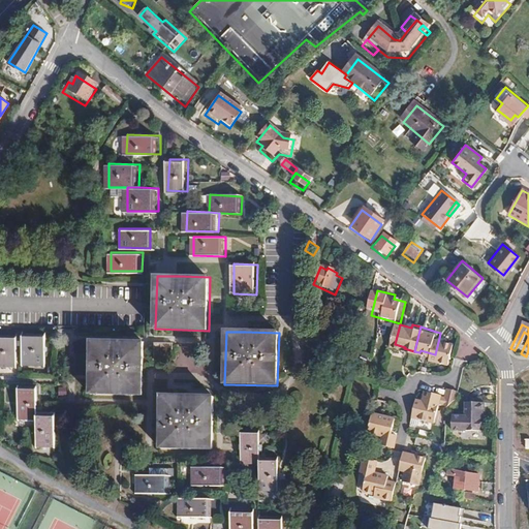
[(44,364),(44,333),(22,333),(21,362),(44,364)]
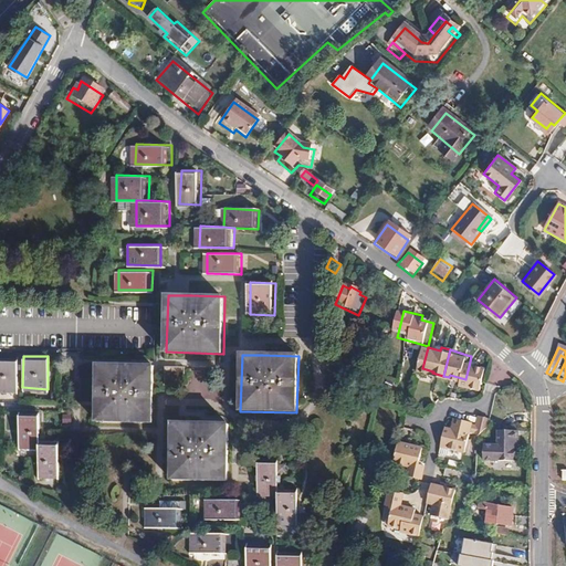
[(0,389),(17,390),(18,358),(0,357),(0,389)]
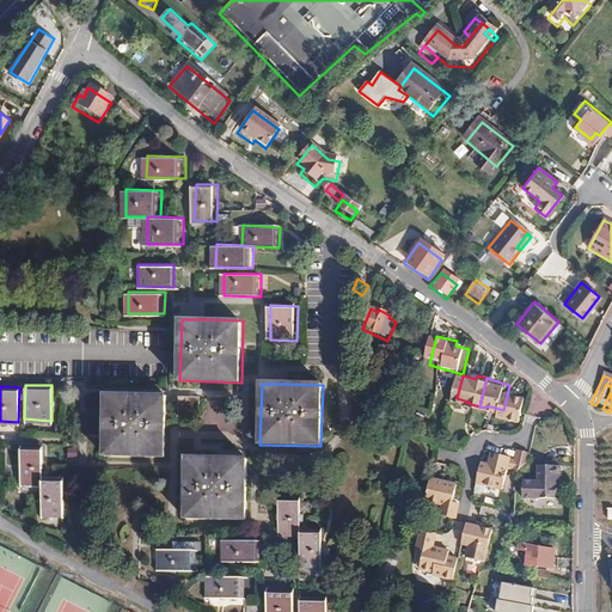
[(524,421),(530,397),(508,391),(503,410),(502,416),(524,421)]
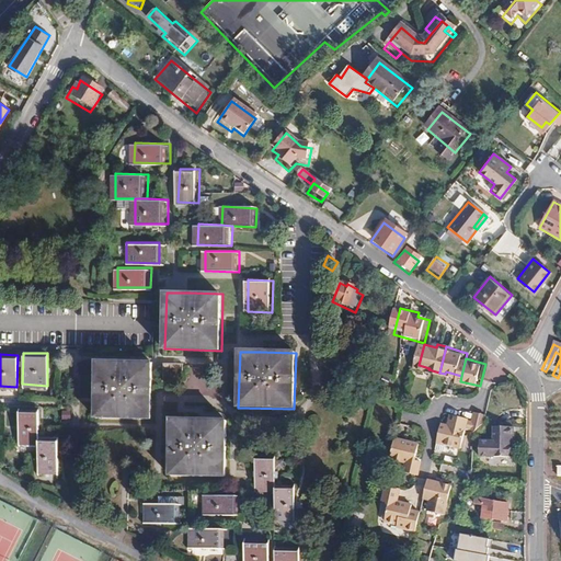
[(151,420),(152,362),(137,362),(96,361),(94,418),(151,420)]
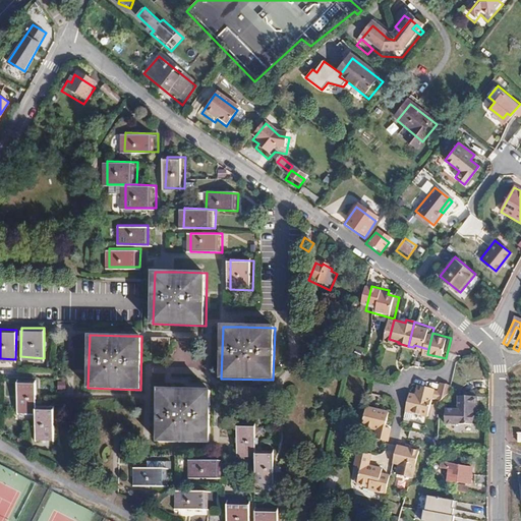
[(34,411),(35,407),(36,380),(16,380),(15,411),(34,411)]
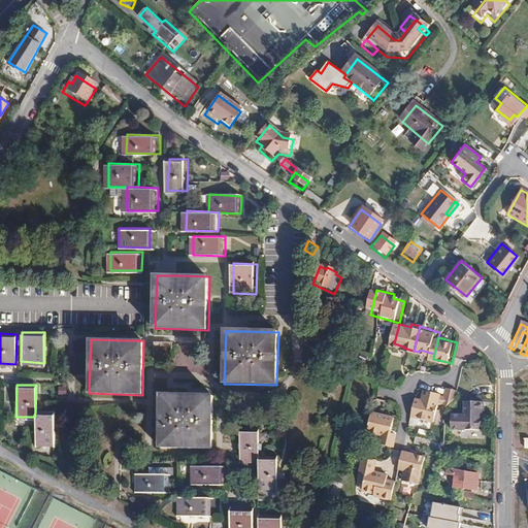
[(428,391),(425,400),(421,399),(416,417),(438,423),(443,404),(454,407),(464,397),(465,393),(457,392),(451,390),(449,397),(447,397),(447,395),(428,391)]
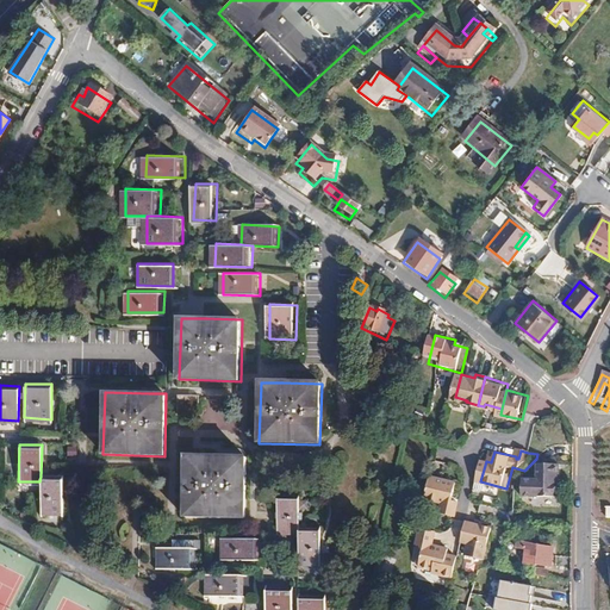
[(244,520),(247,458),(232,458),(186,455),(184,517),(244,520)]
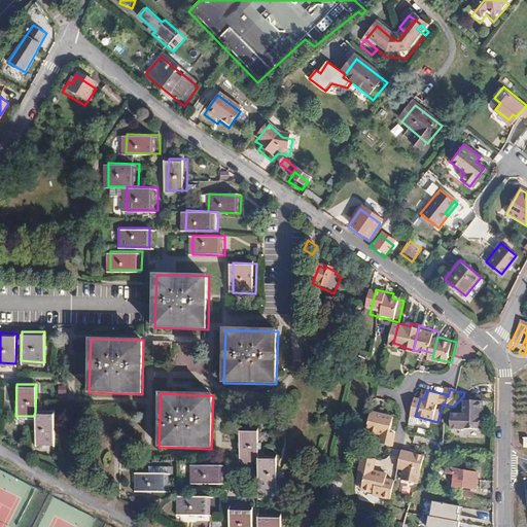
[(480,434),(480,405),(461,403),(460,419),(448,419),(447,433),(480,434)]
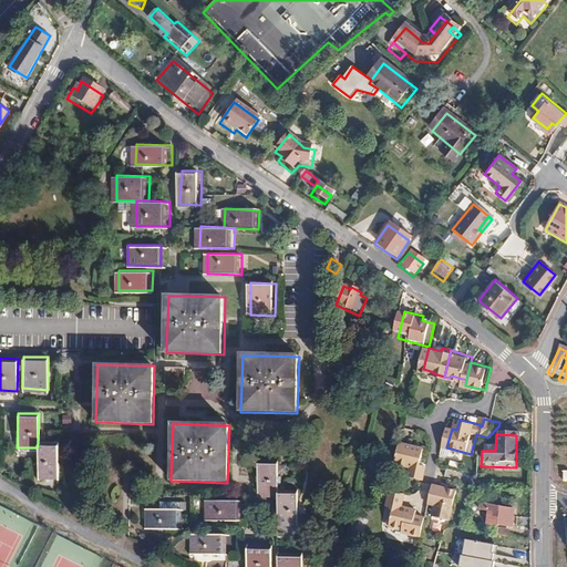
[(38,443),(37,447),(37,476),(57,477),(58,443),(38,443)]
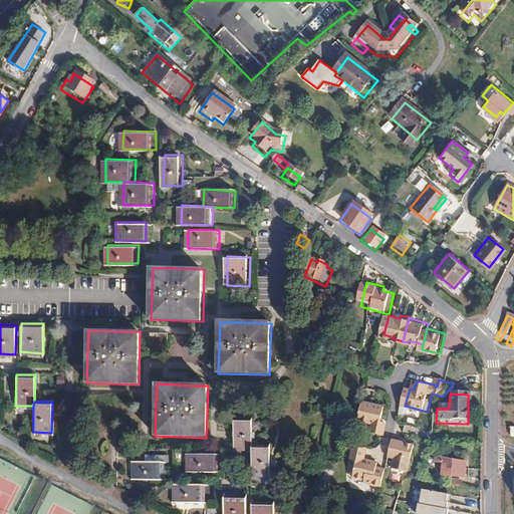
[(369,403),(364,422),(377,424),(375,433),(389,436),(392,423),(387,421),(390,408),(369,403)]
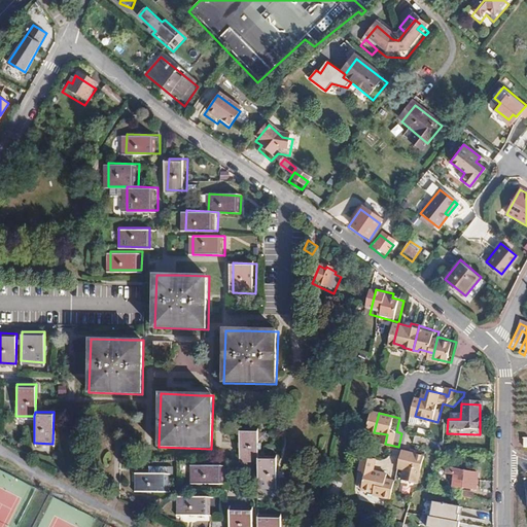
[(257,463),(259,458),(259,431),(240,431),(239,462),(257,463)]
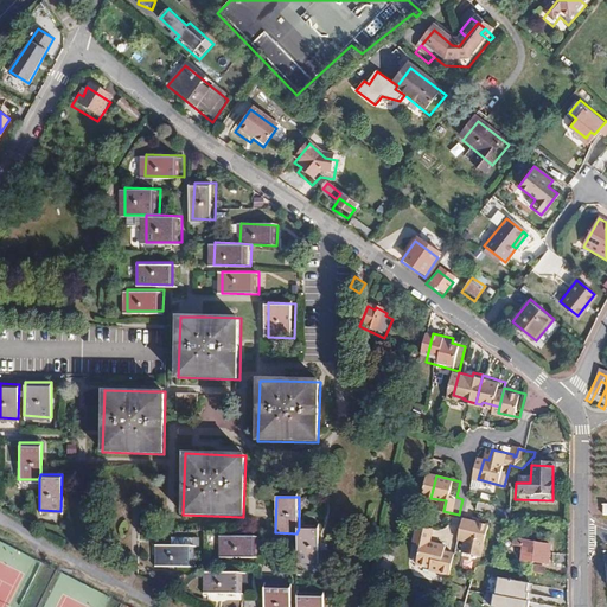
[(500,509),(485,505),(483,513),(498,518),(498,516),(500,509)]
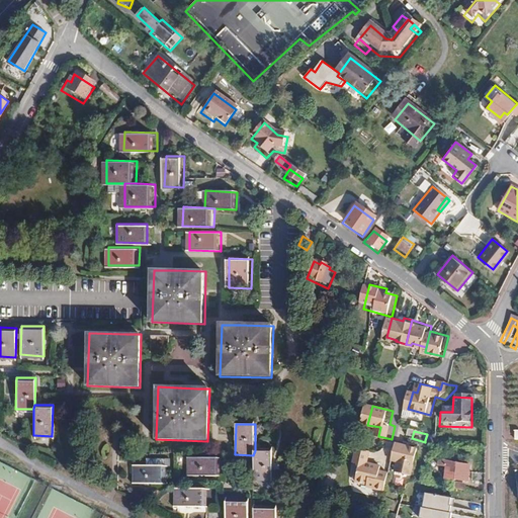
[(416,478),(423,450),(400,444),(395,463),(401,465),(400,472),(416,478)]
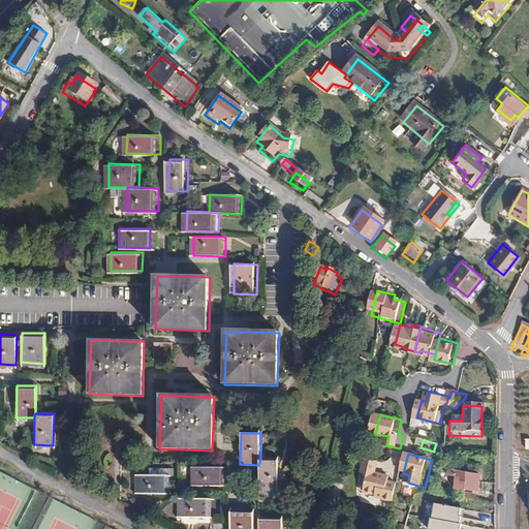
[(260,460),(258,465),(258,492),(277,493),(277,460),(260,460)]
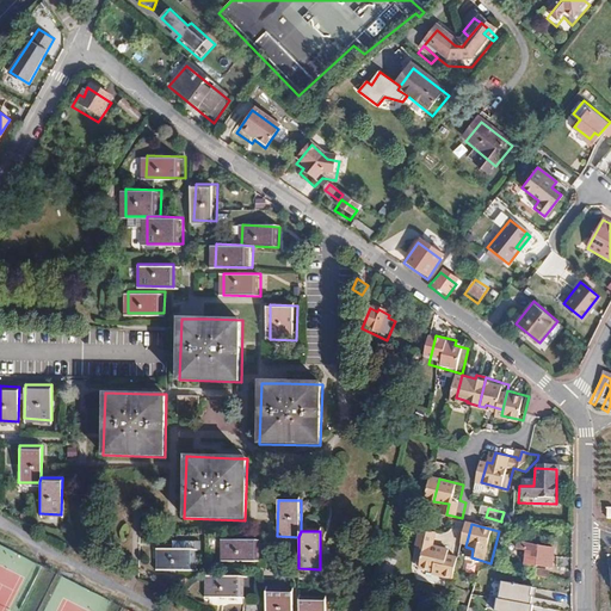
[(421,543),(432,547),(433,544),(437,545),(439,535),(426,531),(421,543)]
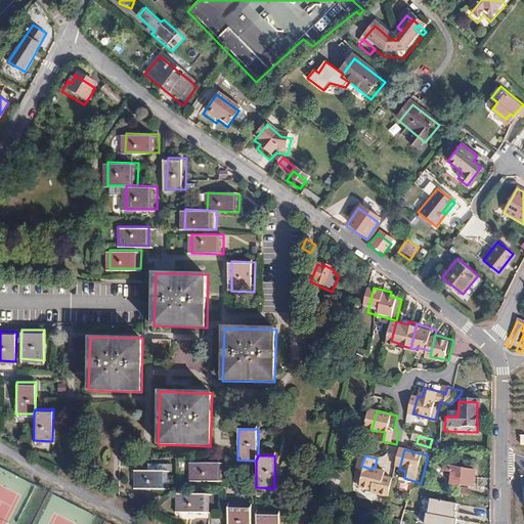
[(220,483),(221,464),(189,463),(188,482),(220,483)]
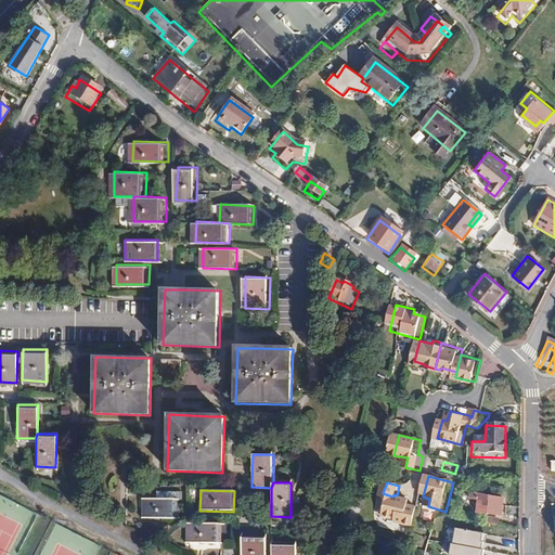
[(399,524),(417,530),(423,511),(409,506),(411,501),(397,495),(394,494),(392,497),(387,516),(399,520),(399,524)]
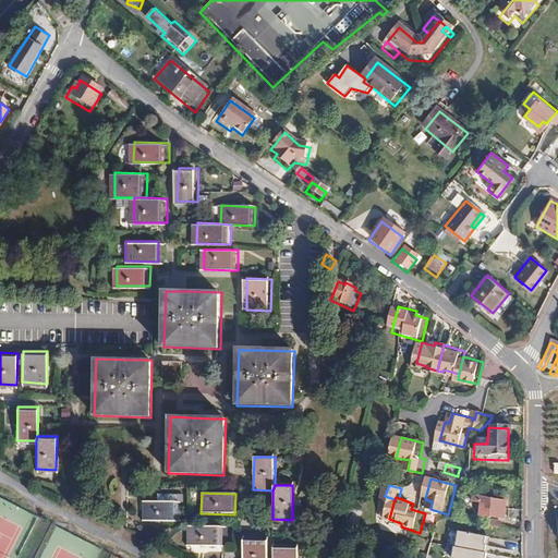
[(480,518),(500,522),(502,504),(474,498),(472,505),(481,507),(480,518)]
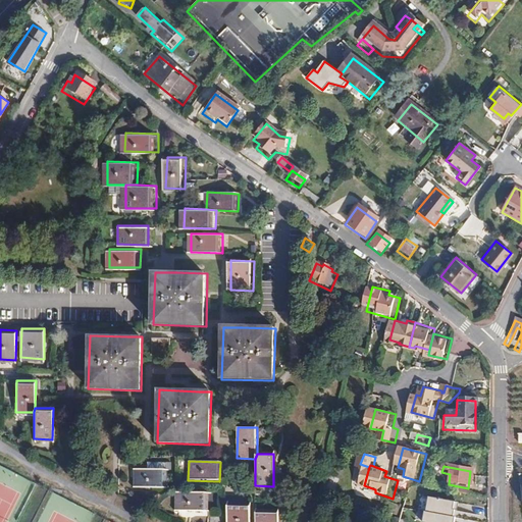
[(164,488),(164,470),(134,469),(134,486),(164,488)]
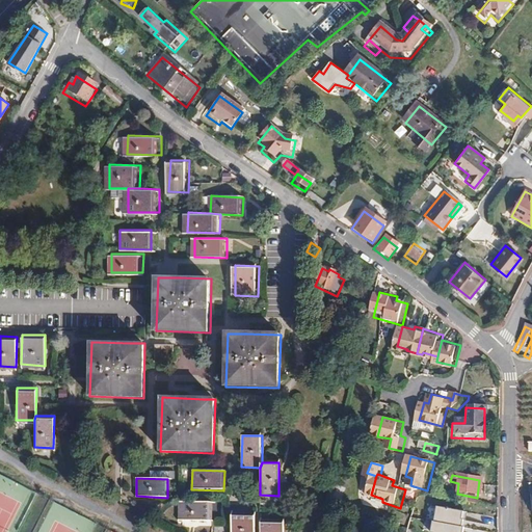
[(209,504),(178,503),(177,521),(209,523),(209,504)]
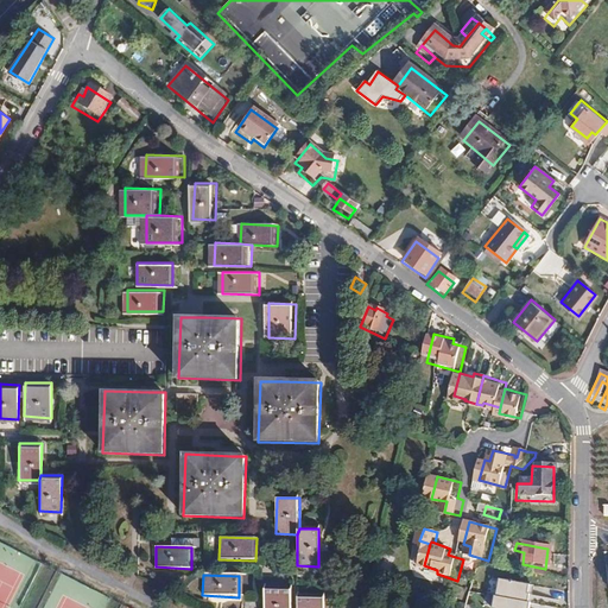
[(492,607),(532,607),(531,607),(533,601),(532,600),(534,590),(504,581),(498,597),(496,596),(492,607)]
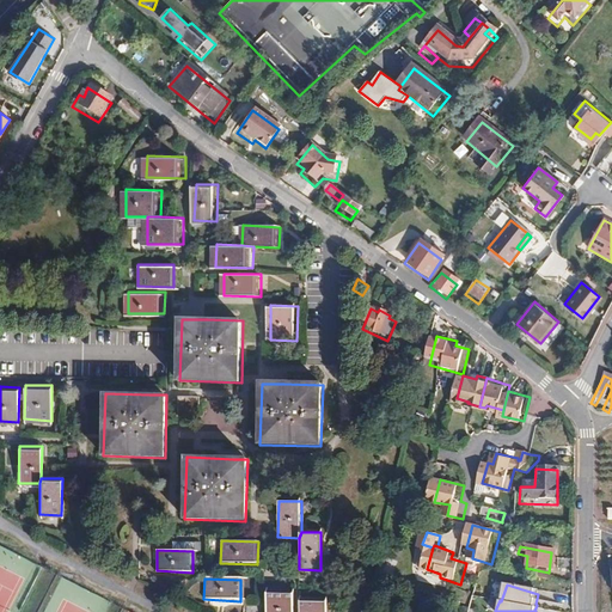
[(291,611),(292,593),(264,592),(263,611),(291,611)]
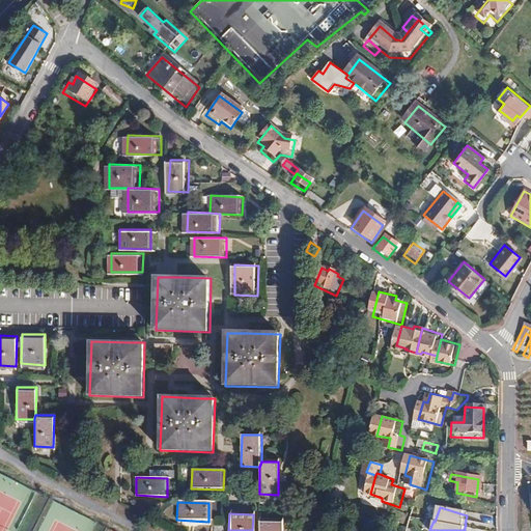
[(281,530),(282,522),(258,522),(257,530),(281,530)]
